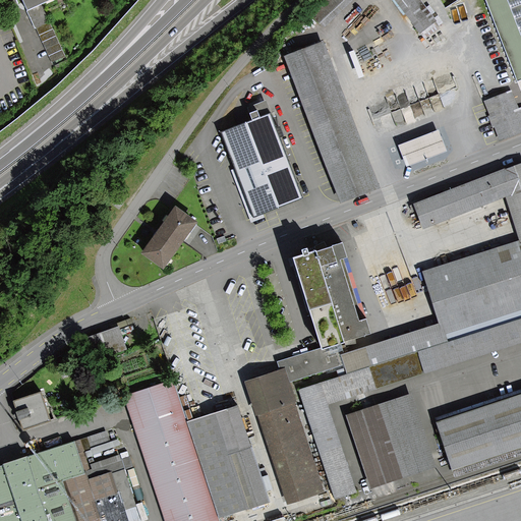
[(22,0),(36,29),(37,27),(50,22),(42,4),(50,0),(22,0)]
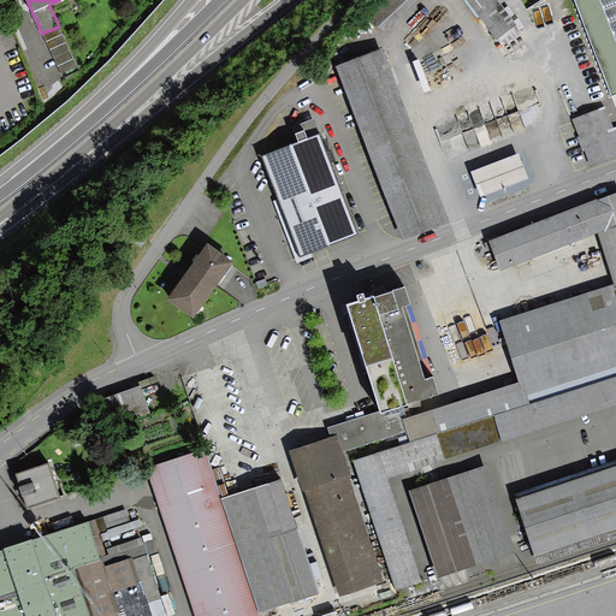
[(416,0),(384,0),(368,15),(384,31),(416,0)]
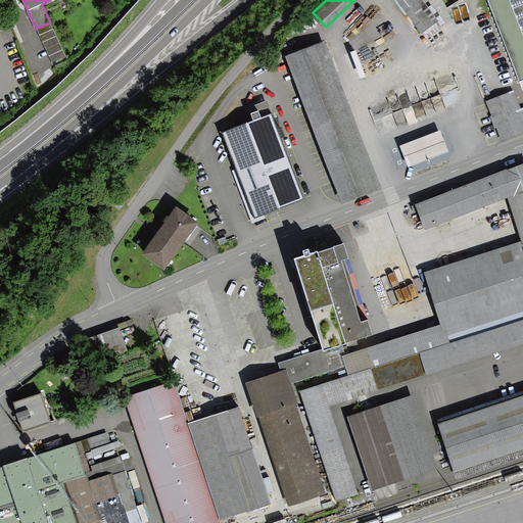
[(439,22),(422,0),(394,0),(423,35),(439,22)]
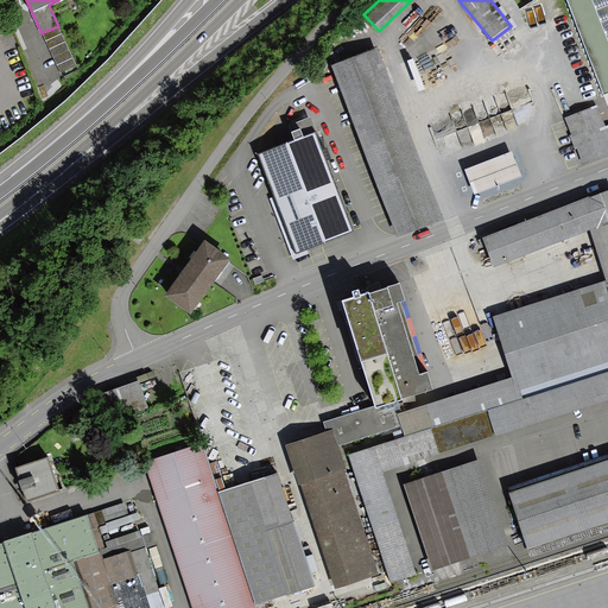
[(568,0),(605,94),(607,92),(607,40),(591,0),(568,0)]
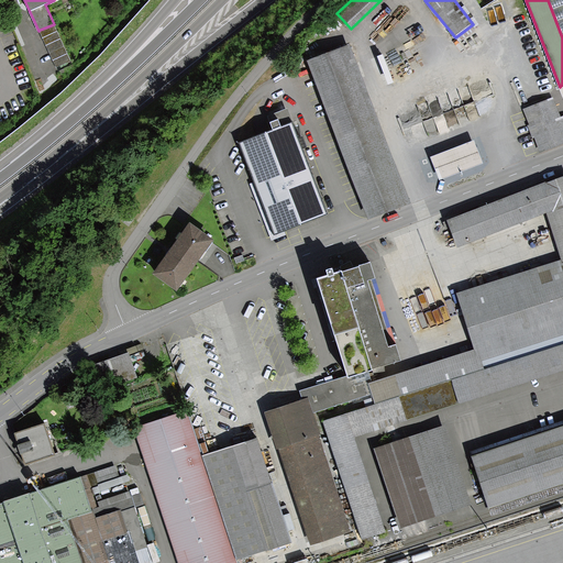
[(562,0),(548,0),(562,37),(562,0)]
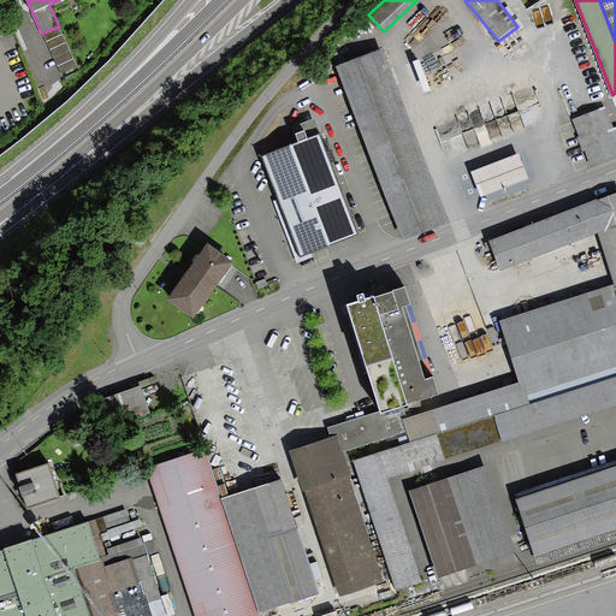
[(59,27),(43,33),(61,73),(77,67),(59,27)]
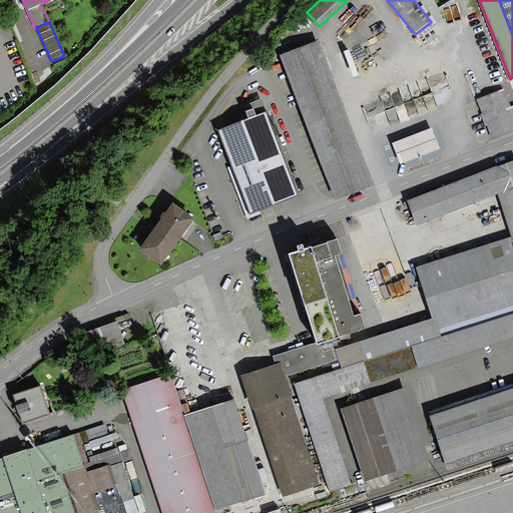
[(323,41),(282,56),(335,197),(375,182),(323,41)]
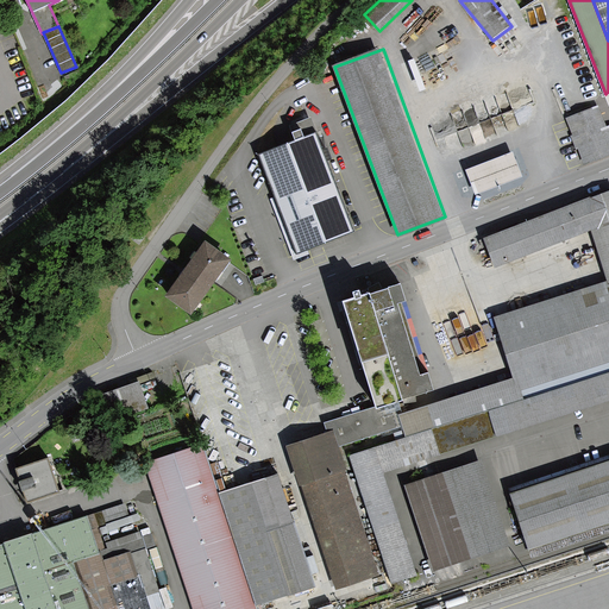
[(598,106),(565,118),(583,167),(608,156),(608,127),(607,129),(598,106)]
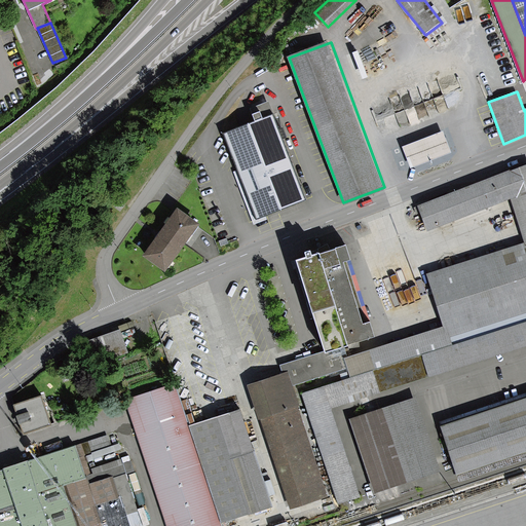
[(227,130),(256,218),(304,202),(275,115),(227,130)]
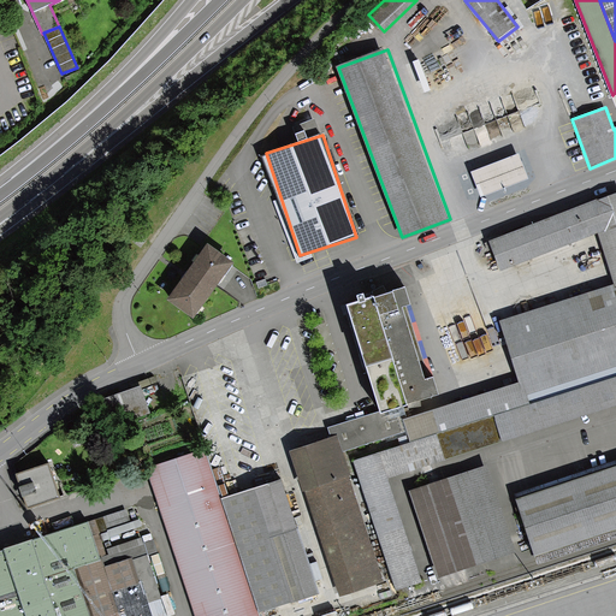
[(472,173),(481,199),(528,179),(519,154),(472,173)]
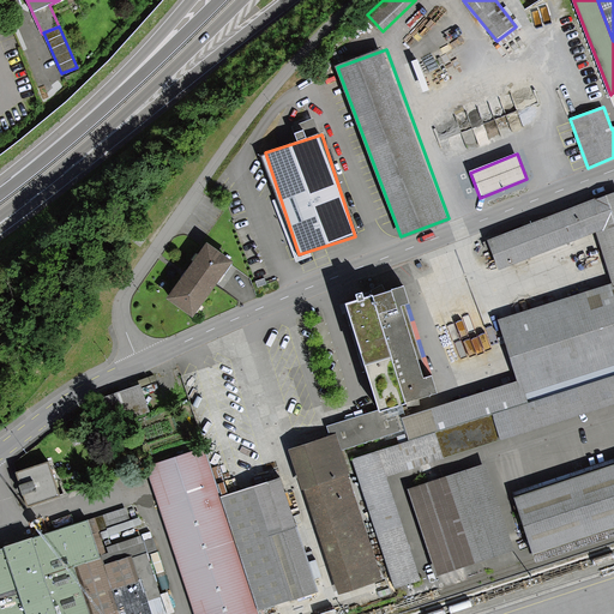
[(528,402),(613,373),(613,191),(587,200),(488,240),(499,269),(597,230),(613,282),(500,319),(528,402)]
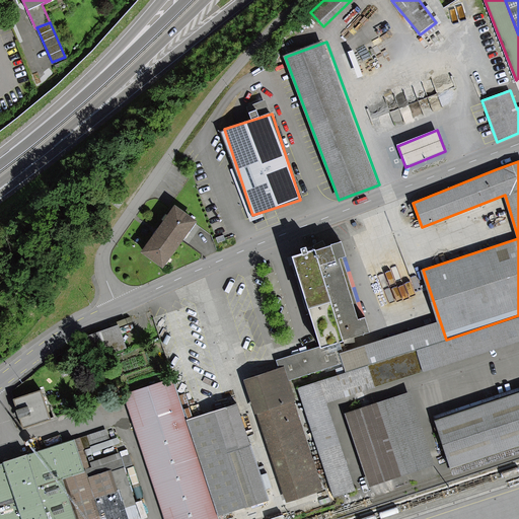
[(142,251),(163,267),(196,220),(174,205),(157,230),(142,251)]
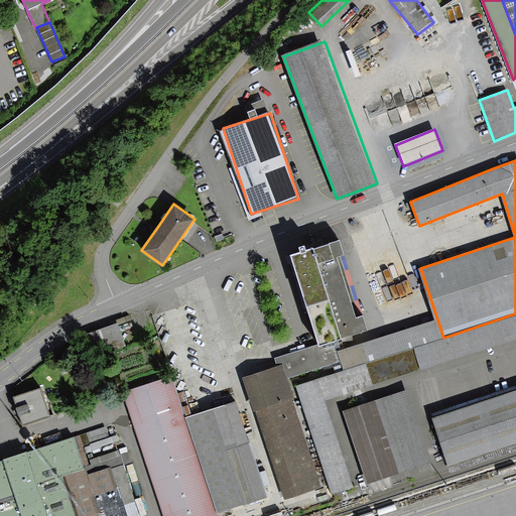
[(318,245),(289,255),(317,343),(363,329),(358,311),(350,314),(331,254),(338,252),(334,240),(318,245)]
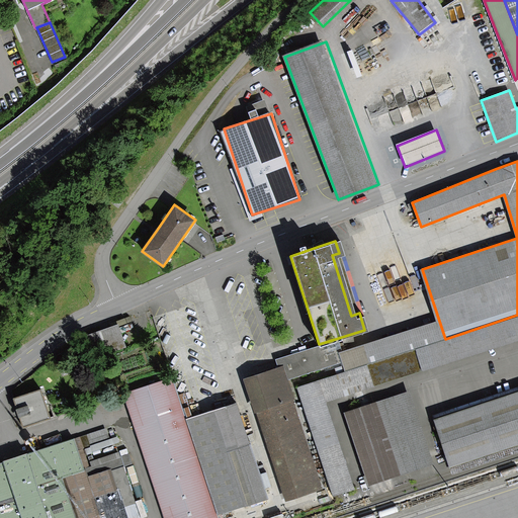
[(374,386),(517,340),(517,315),(367,364),(374,385),(374,386)]
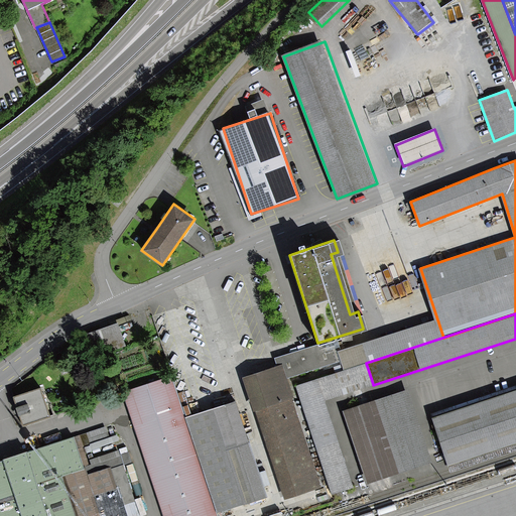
[(436,317),(335,350),(339,361),(341,369),(442,336),(436,317)]
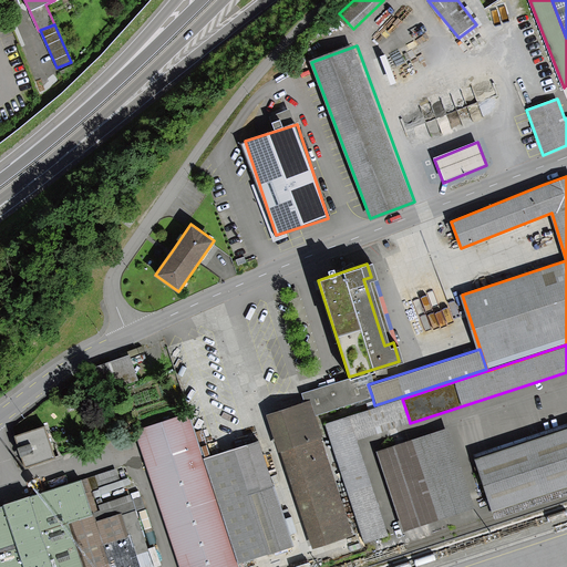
[(85,371),(95,397),(138,380),(129,354),(85,371)]
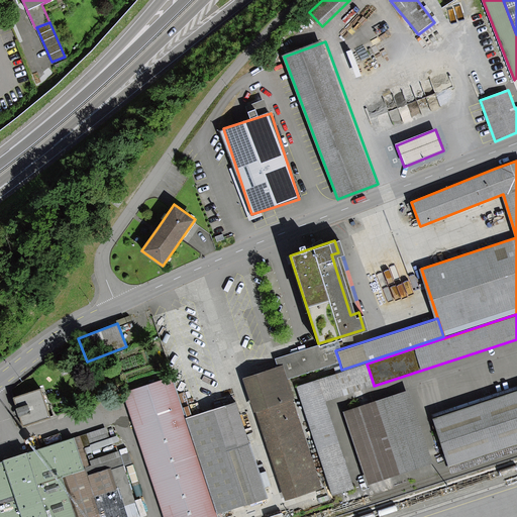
[(284,380),(339,362),(335,350),(332,339),(277,357),(279,366),(284,380)]
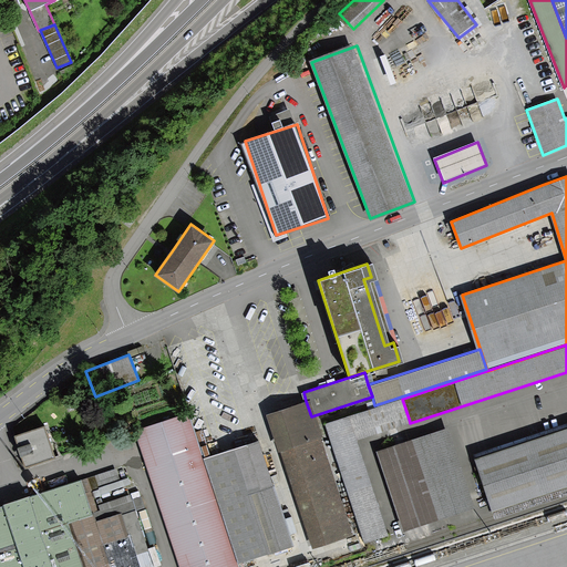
[(356,440),(410,422),(402,399),(348,416),(356,440)]
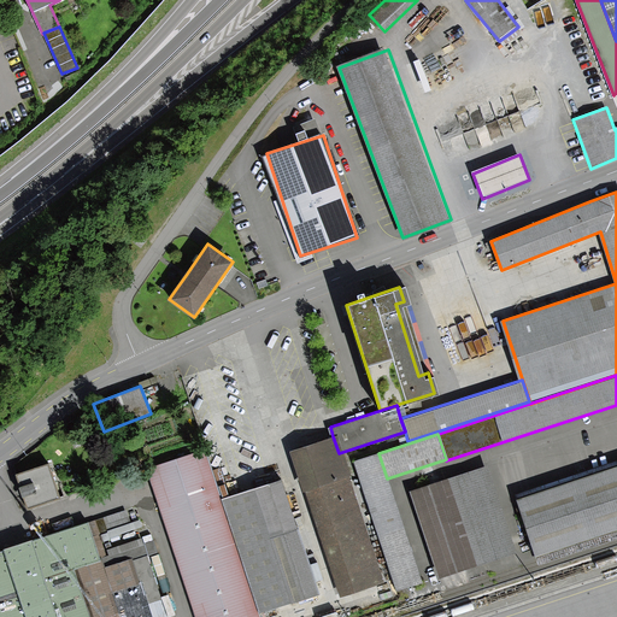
[(333,436),(292,450),(305,492),(339,595),(380,581),(339,453),(333,436)]
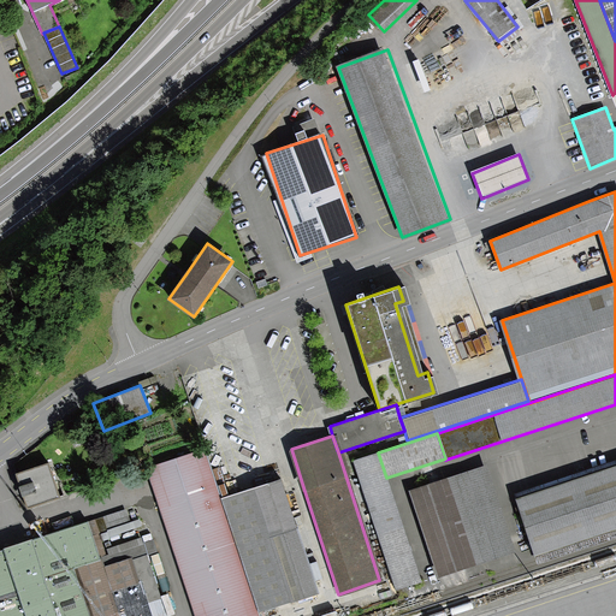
[(258,615),(203,448),(144,467),(194,615),(258,615)]
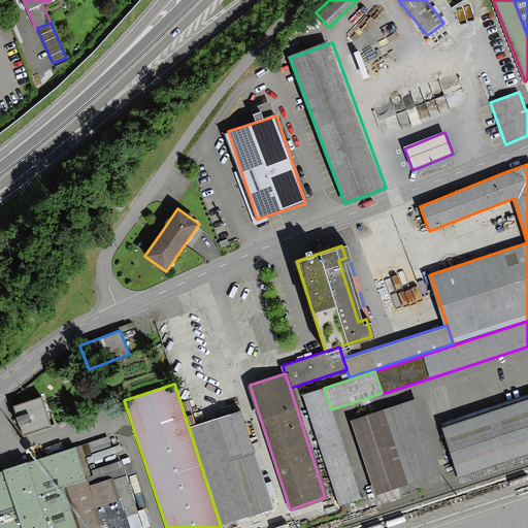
[(324,388),(301,395),(337,503),(360,496),(331,409),(324,388)]
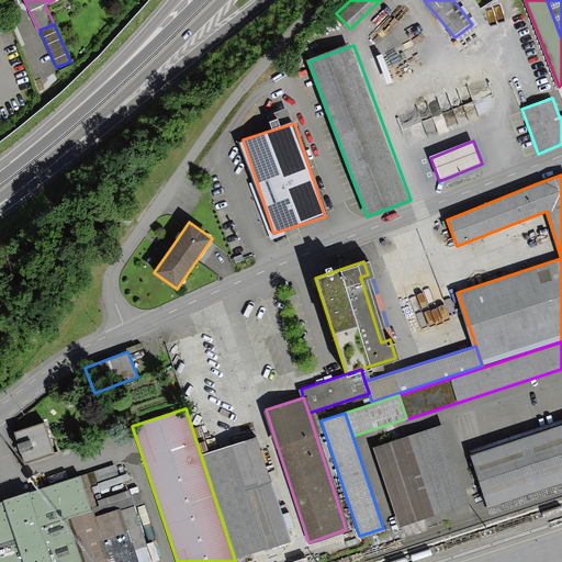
[(561,419),(468,450),(485,507),(561,482),(561,419)]
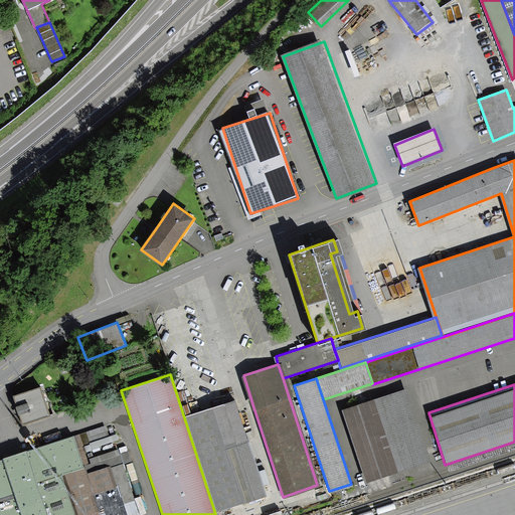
[(41,386),(14,395),(23,422),(50,413),(41,386)]
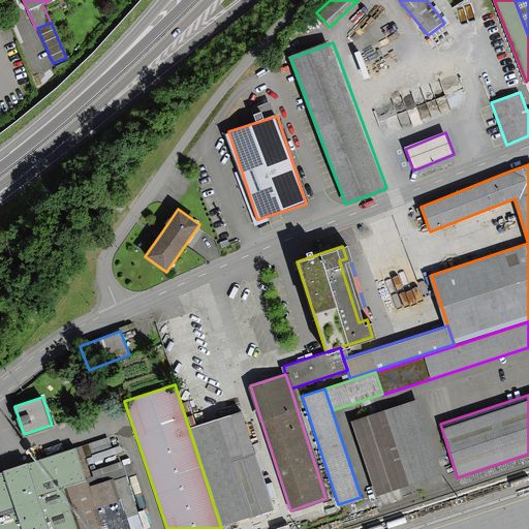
[(415,400),(347,422),(372,497),(440,474),(415,400)]
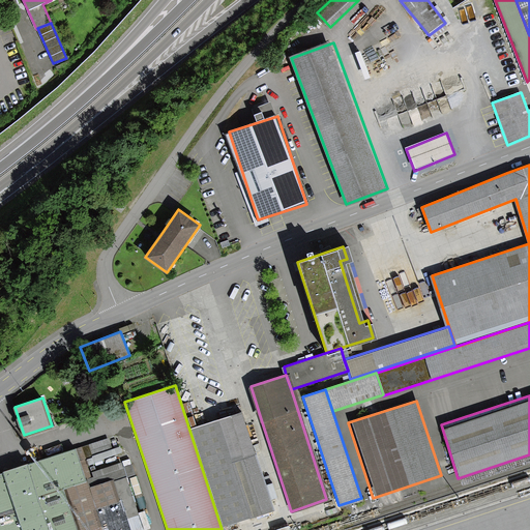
[(242,410),(189,427),(222,526),(274,508),(242,410)]
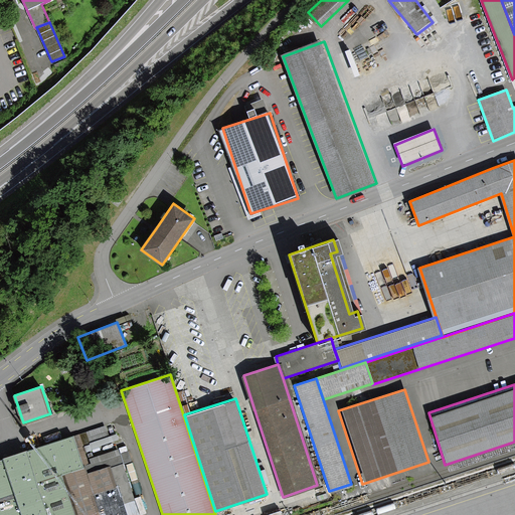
[(118,434),(109,437),(105,425),(73,436),(77,448),(83,446),(86,452),(120,441),(118,434)]
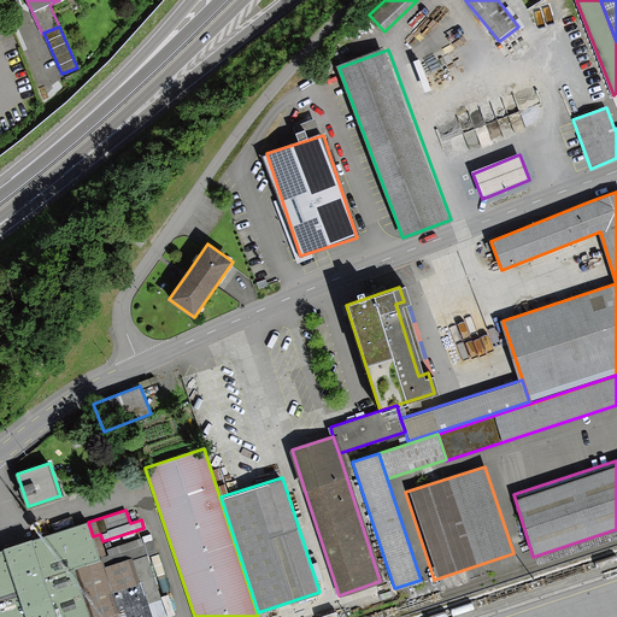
[(9,548),(0,551),(0,616),(118,616),(100,558),(107,556),(105,551),(103,541),(100,534),(93,536),(88,522),(9,548)]
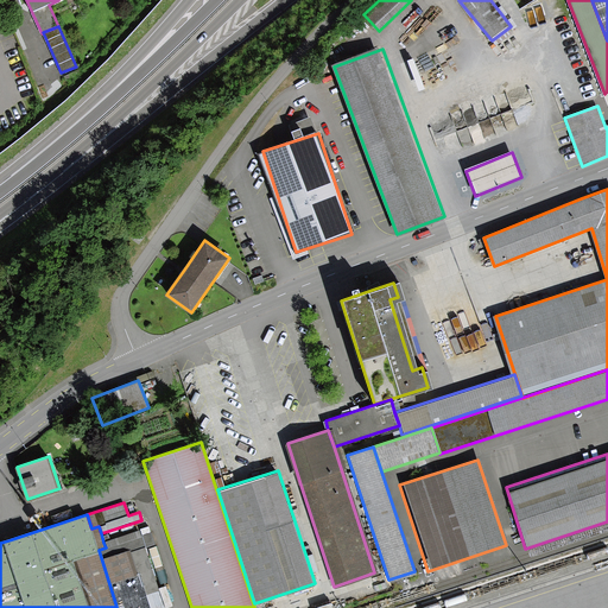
[(99,550),(116,607),(159,607),(164,607),(144,548),(154,545),(149,527),(103,543),(106,548),(99,550)]
